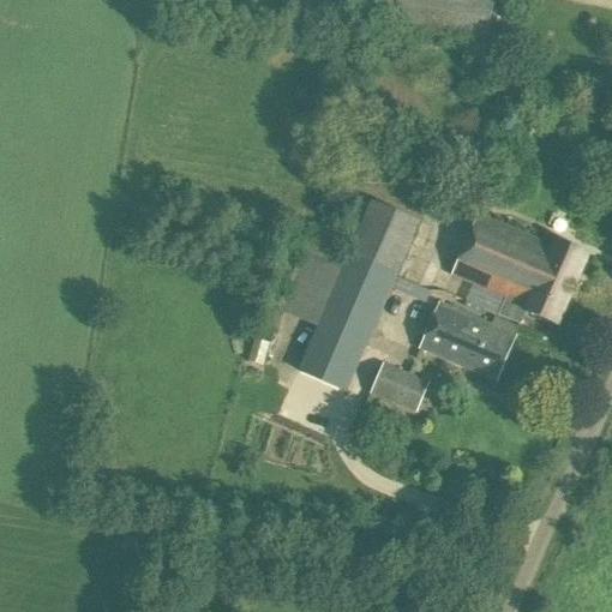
[(351,255),(396,274),(419,220),(373,201),(351,253),(351,255)]
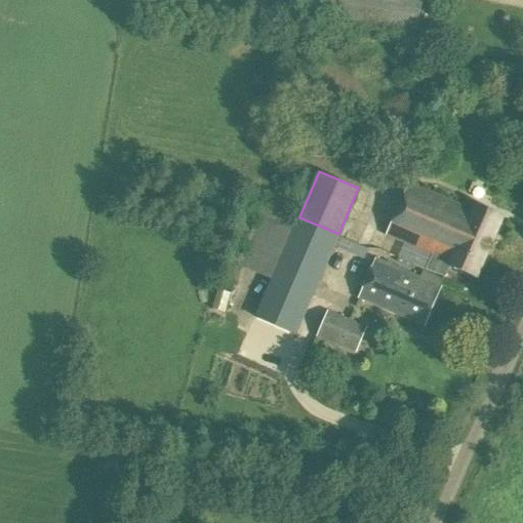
[(474,209),(410,182),(387,235),(433,253),(427,268),(445,276),(450,266),(477,277),(504,216),(476,204),(474,209)]
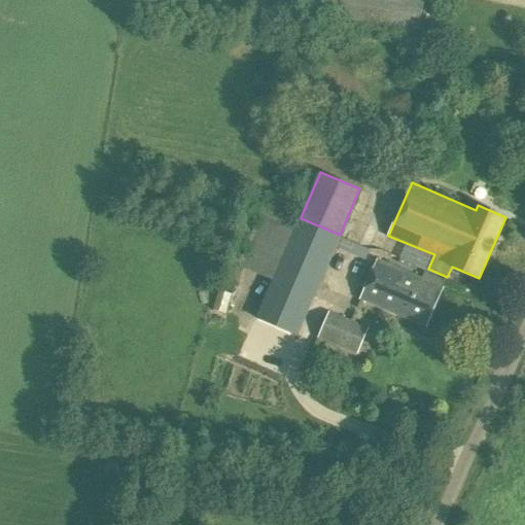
[(301,218),(301,217),(280,210),(254,272),(274,280),(258,317),(296,334),(340,235),(301,218)]
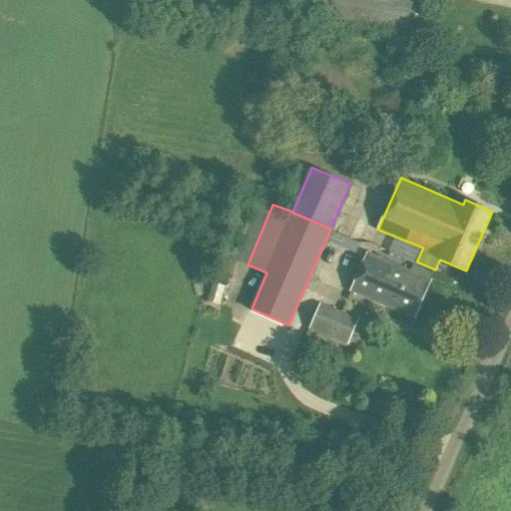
[(415,318),(432,280),(431,280),(432,278),(369,250),(352,289),(415,318)]
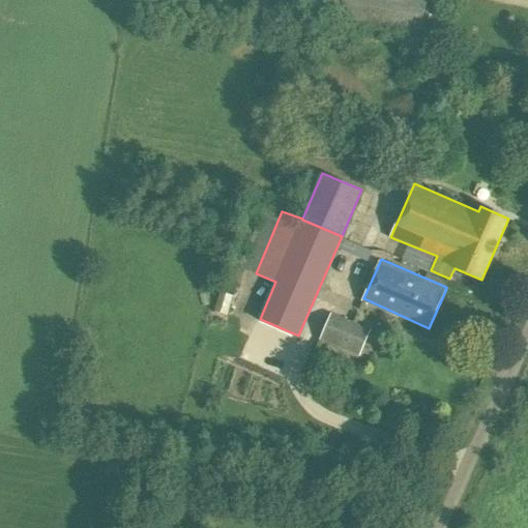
[(360,355),(371,328),(331,313),(321,340),(360,355)]
